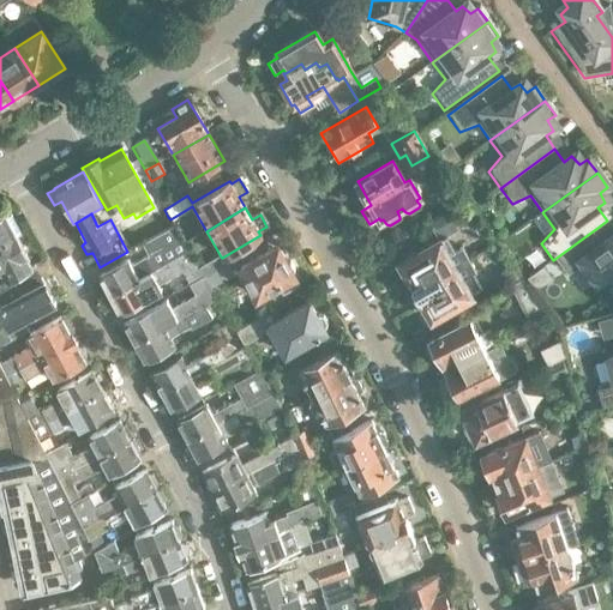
[(0,271),(5,283),(11,279),(34,266),(28,254),(24,255),(14,236),(19,234),(11,217),(5,221),(2,217),(0,218),(0,271)]
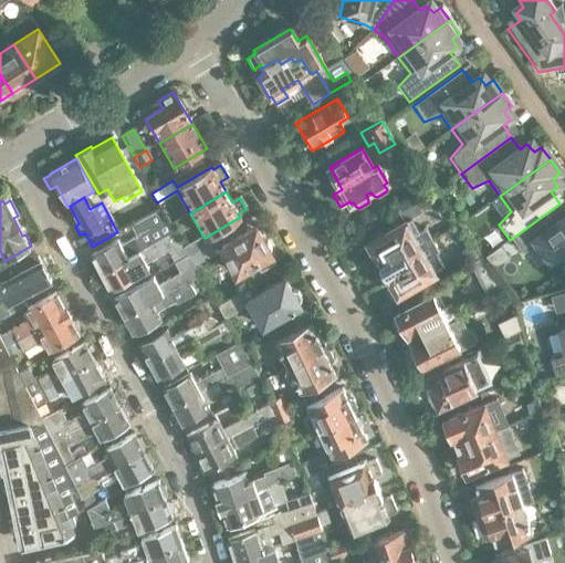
[(157,202),(155,200),(140,207),(142,209),(132,214),(137,223),(160,211),(157,202)]
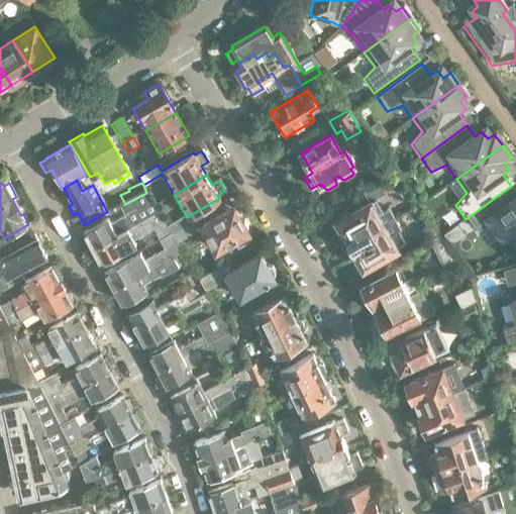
[(349,247),(396,220),(390,209),(378,216),(371,205),(386,196),(380,186),(363,195),(367,203),(335,221),(336,222),(335,229),(338,235),(343,236),(349,247)]
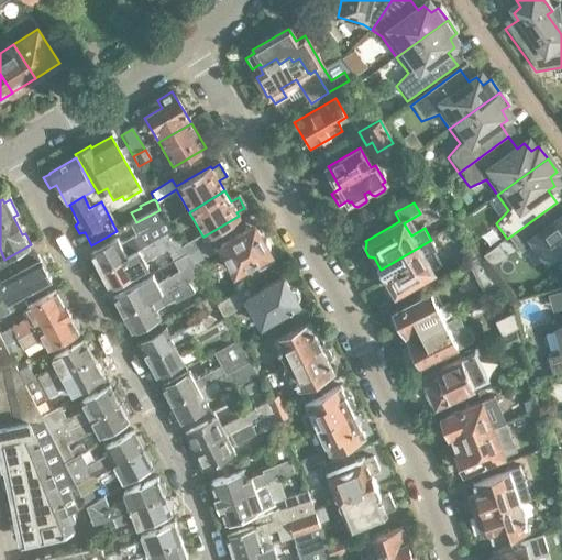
[(561,210),(557,202),(507,239),(517,253),(535,246),(546,262),(561,250),(561,210)]
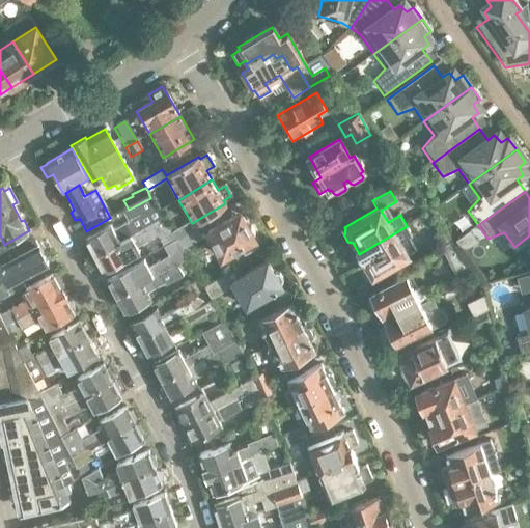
[(129,225),(122,228),(113,233),(110,226),(84,241),(93,257),(163,219),(150,198),(129,210),(122,213),(129,225)]
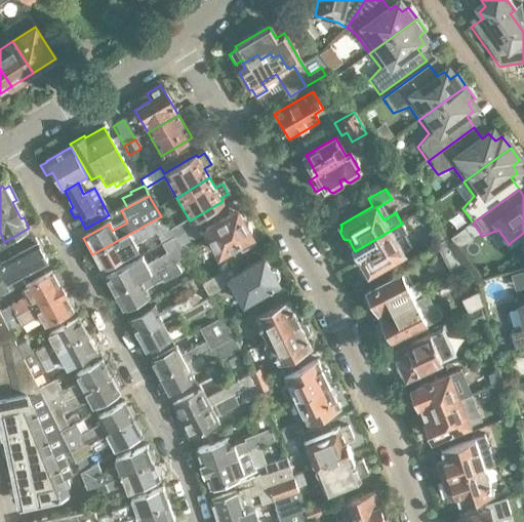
[(237,245),(241,252),(254,245),(250,238),(251,237),(237,212),(204,231),(218,255),(237,245)]
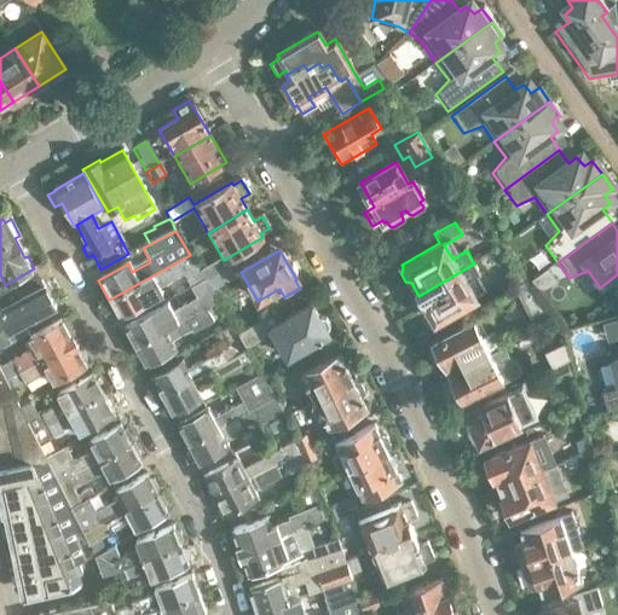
[(190,255),(109,300),(120,318),(149,301),(146,297),(184,277),(190,288),(204,279),(198,273),(190,256),(190,255)]
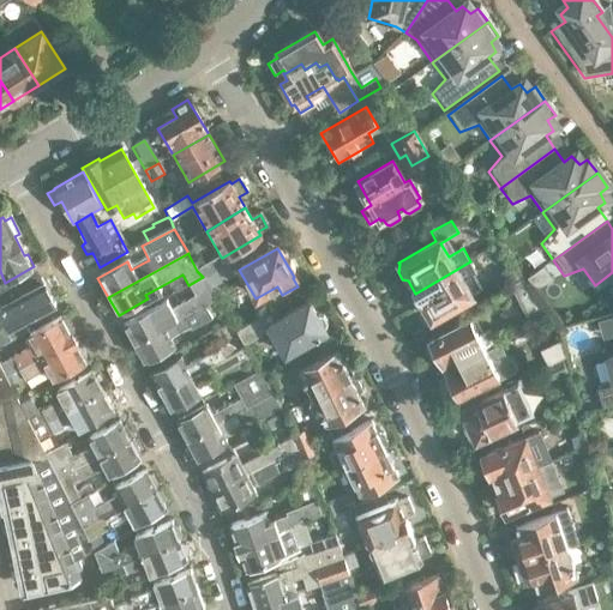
[(204,281),(227,266),(222,258),(221,257),(197,271),(203,277),(204,281)]
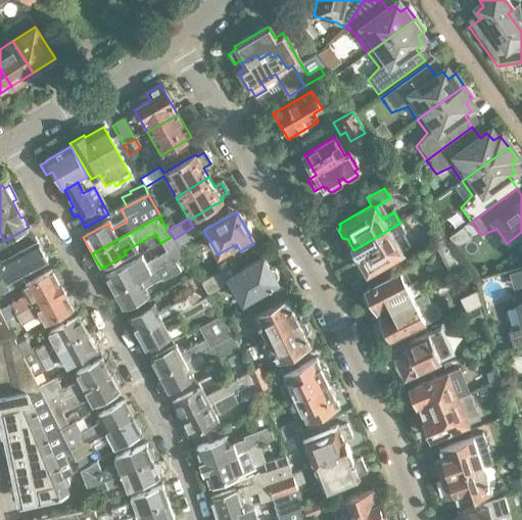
[(400,223),(353,250),(360,261),(359,265),(362,271),(366,271),(367,273),(401,252),(394,240),(407,234),(400,223)]
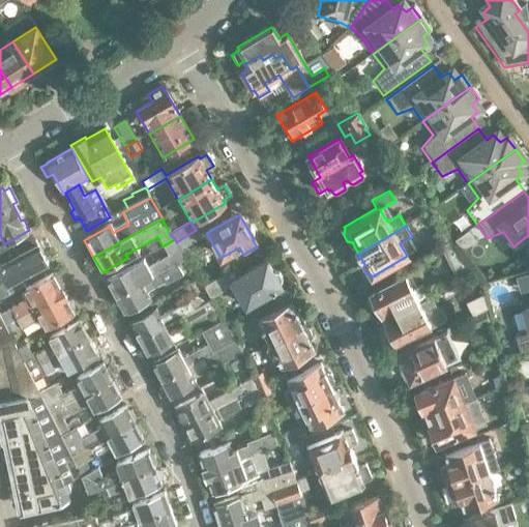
[(19,236),(9,241),(18,257),(37,245),(29,230),(19,236)]
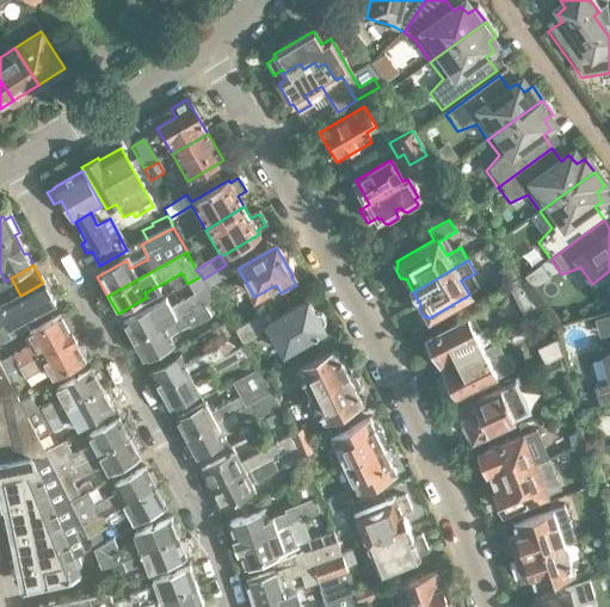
[(226,265),(203,279),(210,289),(233,276),(226,265)]
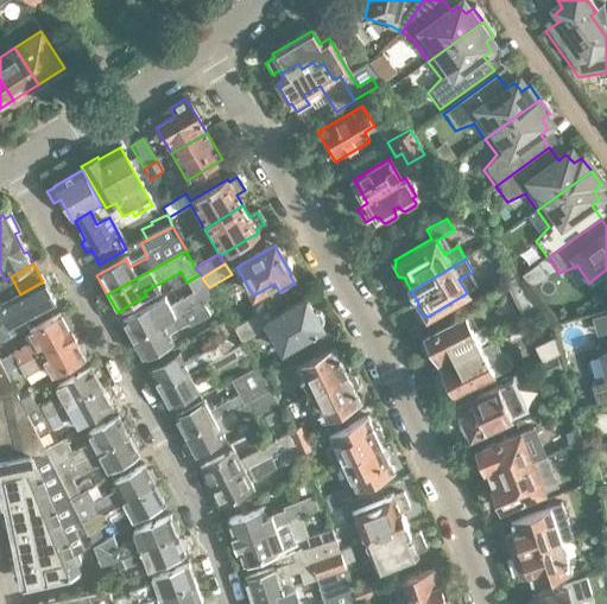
[(0,305),(20,294),(11,277),(5,280),(0,268),(0,305)]
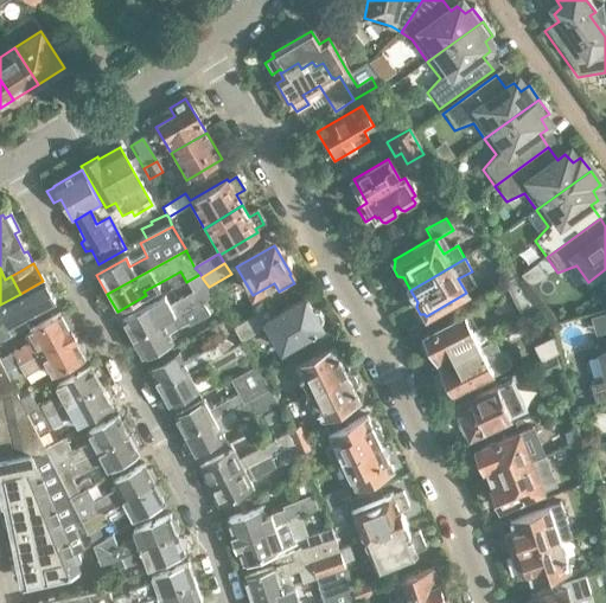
[(186,299),(165,309),(165,308),(157,313),(152,306),(122,321),(133,340),(202,305),(215,297),(209,287),(202,277),(201,274),(186,282),(180,287),(186,299)]
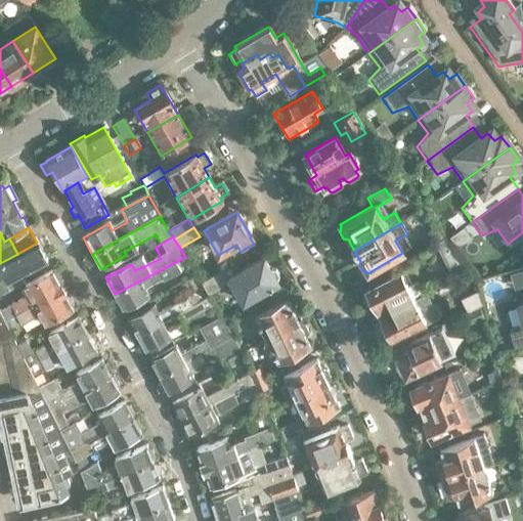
[(445,240),(435,246),(452,278),(467,270),(445,240)]
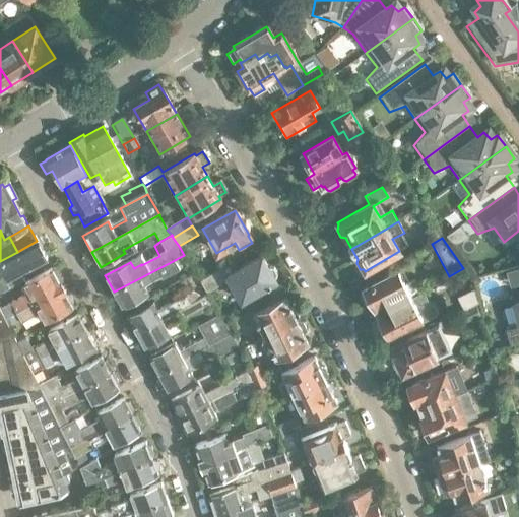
[(0,294),(22,282),(18,275),(47,260),(37,241),(17,252),(0,261),(0,274),(3,280),(0,281),(0,294)]
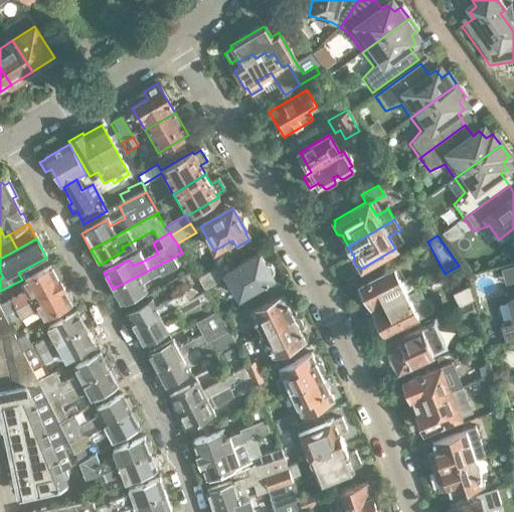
[(259,253),(232,269),(229,262),(197,280),(204,293),(227,279),(238,298),(273,278),(272,276),(274,273),(270,268),(267,268),(259,253)]
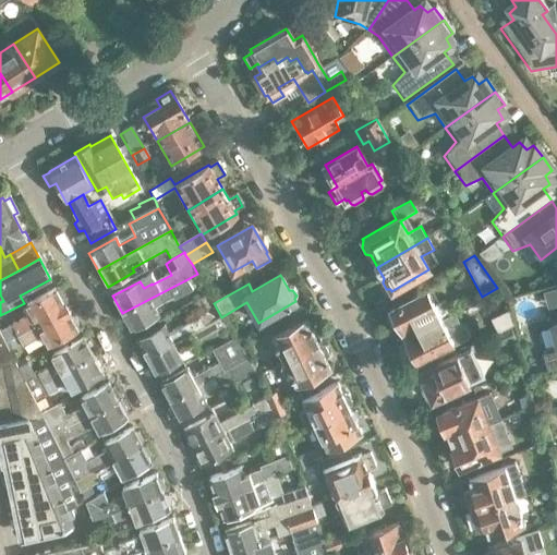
[(185,280),(122,313),(131,330),(158,315),(155,309),(172,299),(173,301),(193,291),(185,280)]
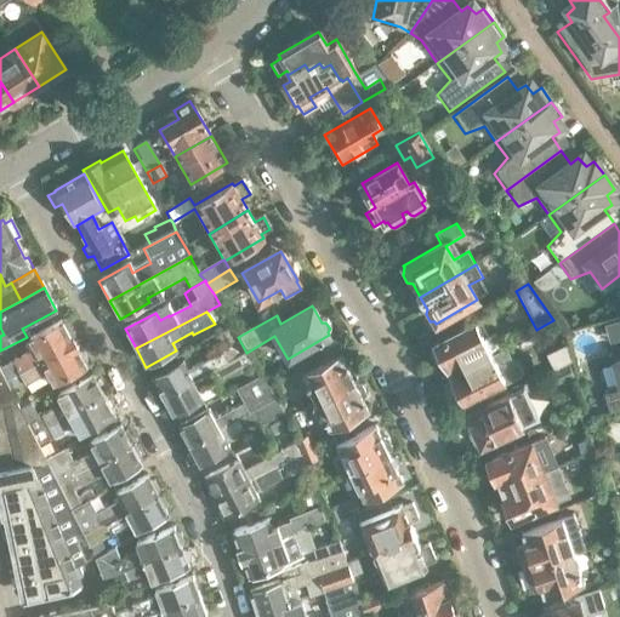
[(0,375),(4,383),(18,376),(20,375),(75,344),(72,338),(70,340),(62,323),(28,342),(33,352),(0,369),(0,375)]
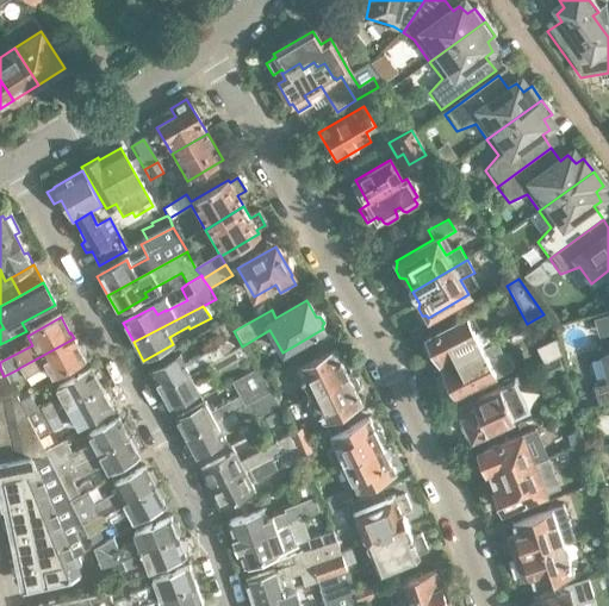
[(442,368),(482,348),(480,348),(493,342),(486,329),(474,333),(466,318),(427,338),(429,342),(423,344),(432,360),(436,357),(442,368)]
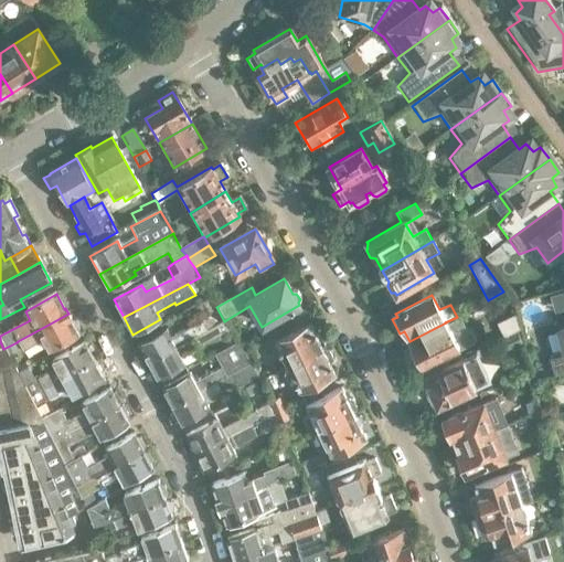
[(68,314),(18,341),(22,351),(42,341),(48,351),(78,336),(70,320),(72,319),(68,314)]
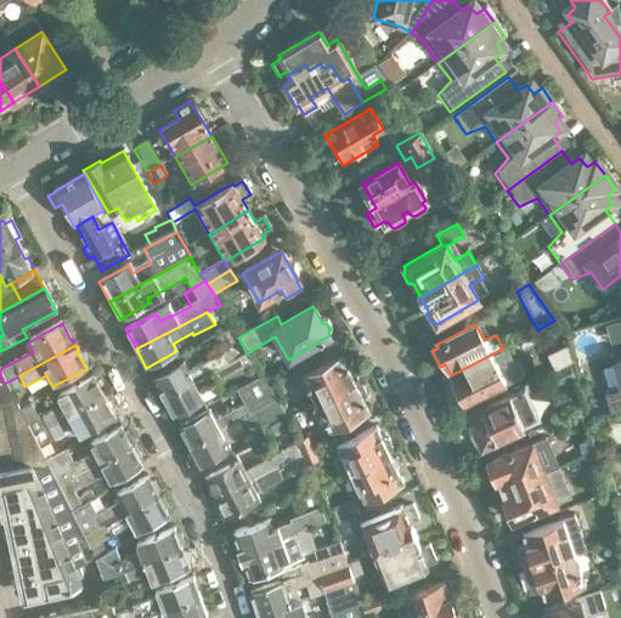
[(570,366),(566,349),(546,357),(553,373),(566,367),(570,366)]
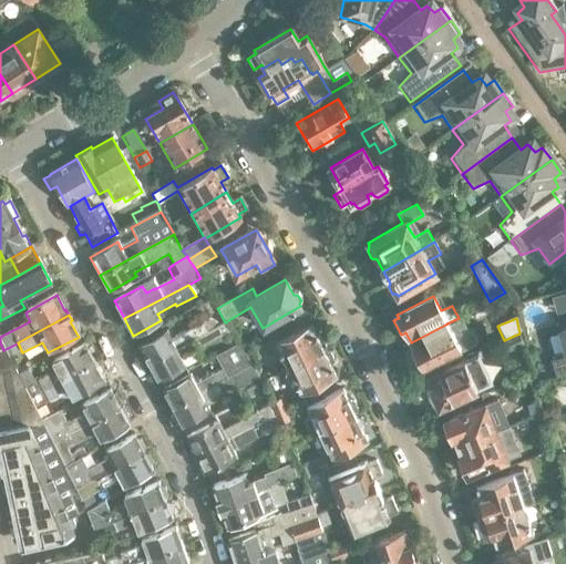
[(166,331),(139,346),(148,363),(193,339),(208,331),(219,325),(209,319),(171,339),(166,331)]
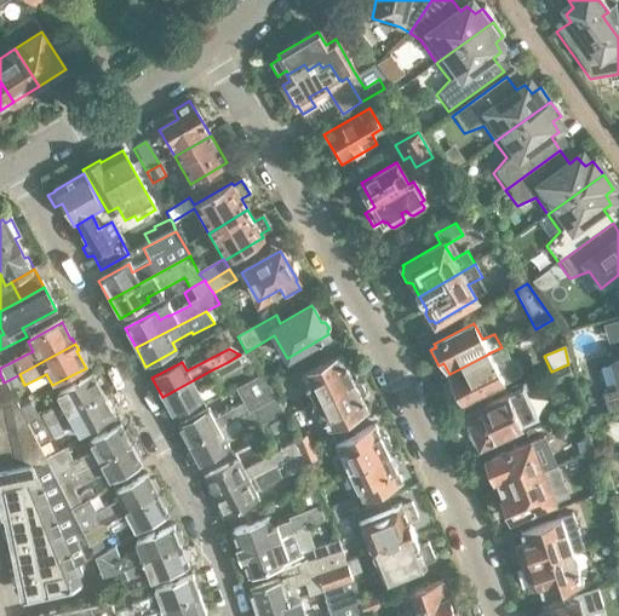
[(489,353),(450,374),(454,384),(448,387),(457,402),(462,398),(463,401),(500,381),(504,387),(520,379),(522,374),(517,366),(515,364),(513,364),(506,350),(497,355),(491,357),(489,353)]
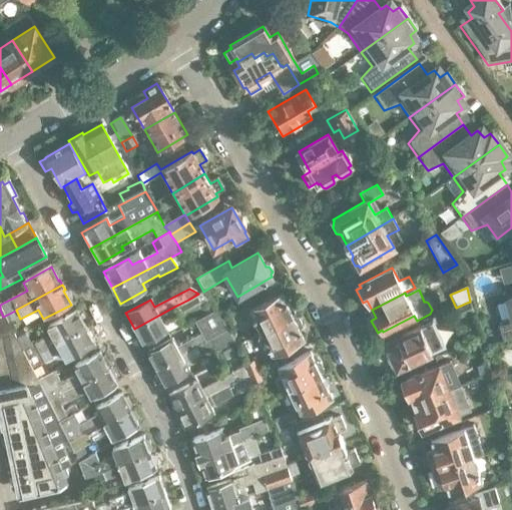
[(174,307),(134,329),(142,344),(167,331),(163,322),(176,315),(178,319),(209,302),(203,292),(198,294),(188,300),(188,301),(174,308),(174,307)]
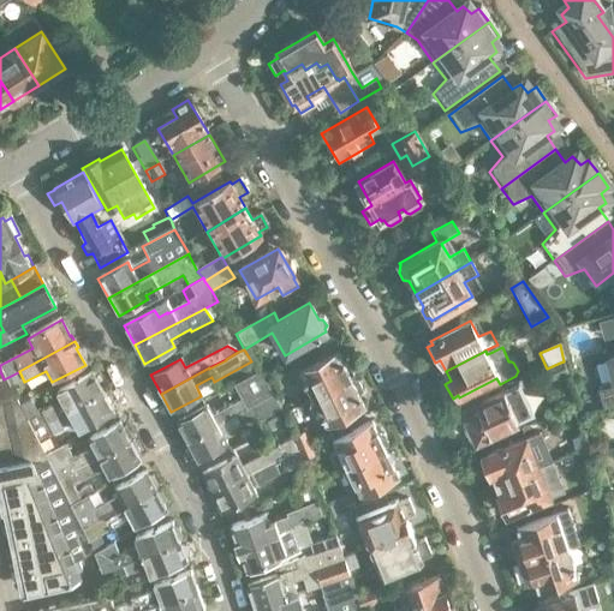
[(350,367),(344,366),(338,352),(299,371),(313,400),(351,382),(350,378),(353,375),(350,367)]
